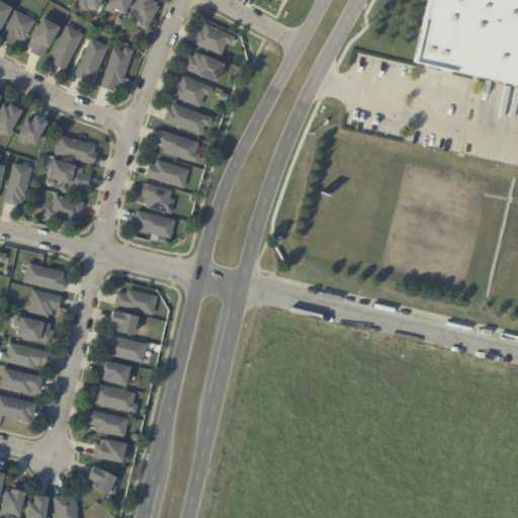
[(103,0),(97,12),(88,7),(86,11),(78,7),(81,0),(103,0)]
